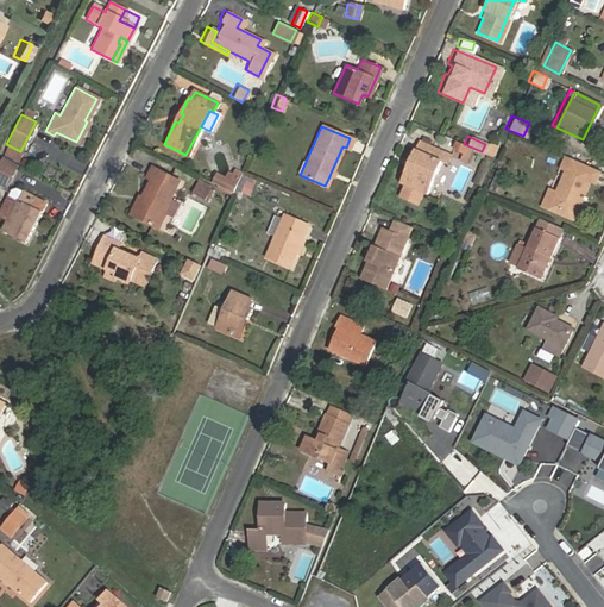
[(439,160),(442,152),(419,142),(400,181),(425,192),(432,176),(439,160)]
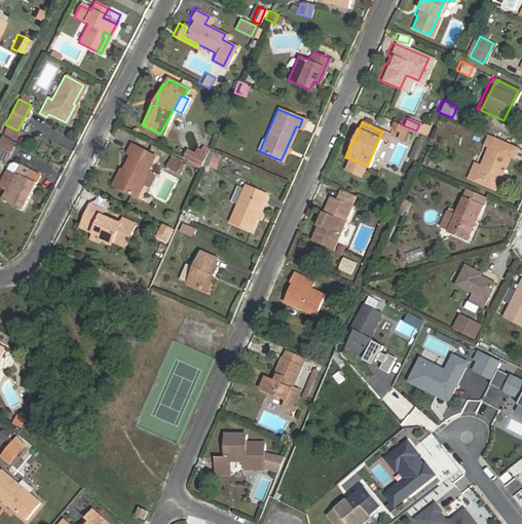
[(396,122),(394,128),(403,133),(406,126),(401,124),(396,122)]
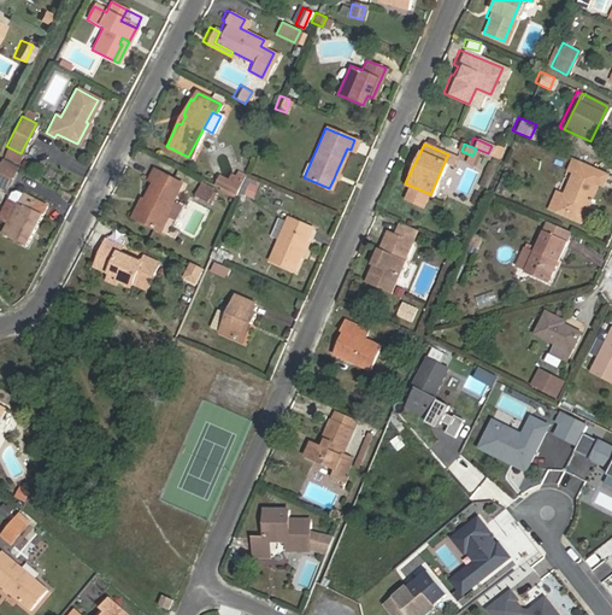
[(0,188),(3,189),(13,163),(0,157),(0,188)]
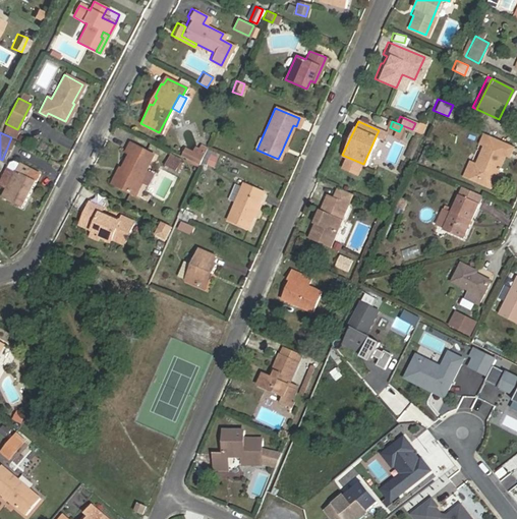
[(127,154),(120,168),(122,169),(114,184),(133,194),(138,183),(137,182),(151,155),(128,142),(124,152),(127,154)]
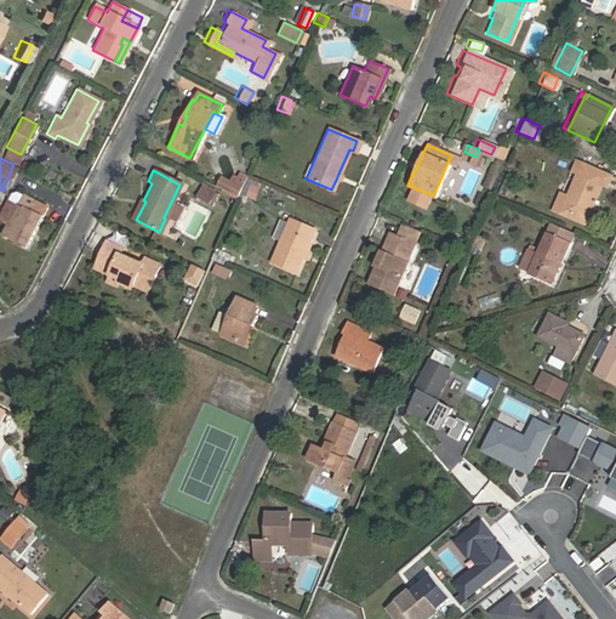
[(576,172),(565,196),(558,193),(552,209),(581,222),(599,182),(576,172)]
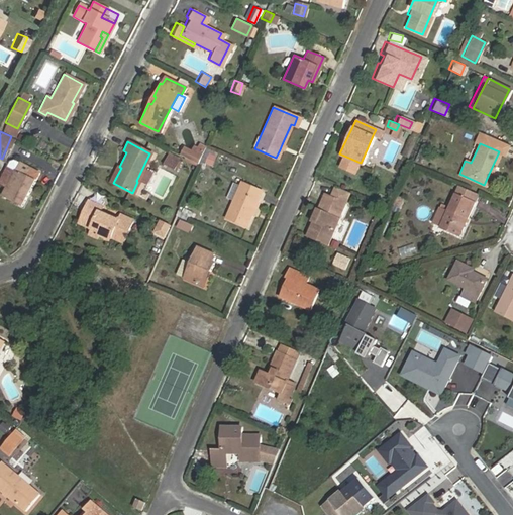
[(206,147),(200,161),(209,165),(215,151),(206,147)]
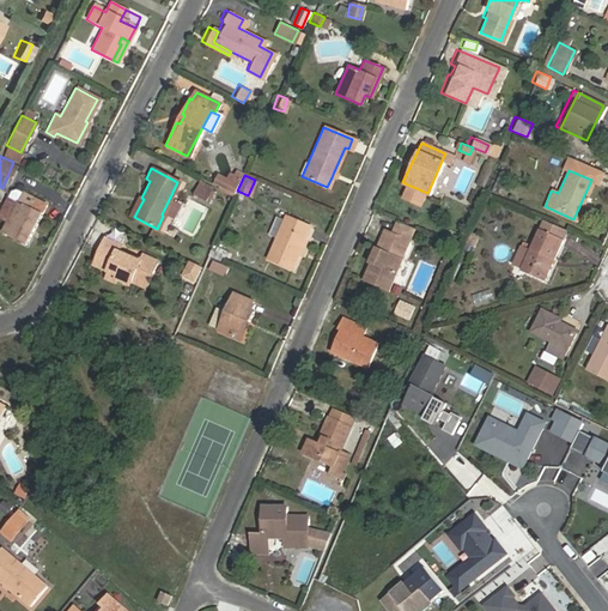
[(232,176),(225,189),(232,193),(238,180),(232,176)]
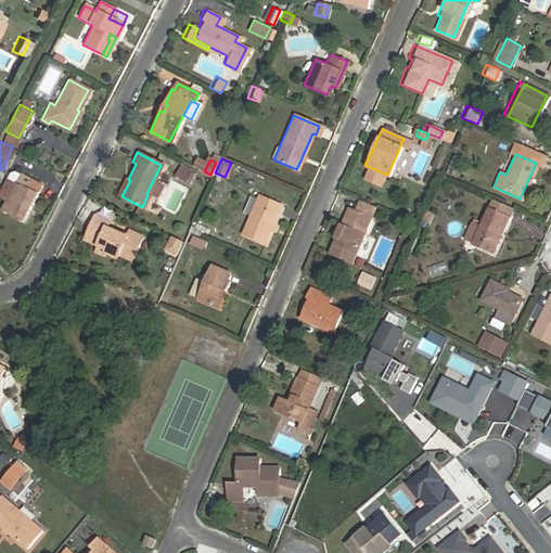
[(171,174),(186,181),(192,169),(178,162),(171,174)]
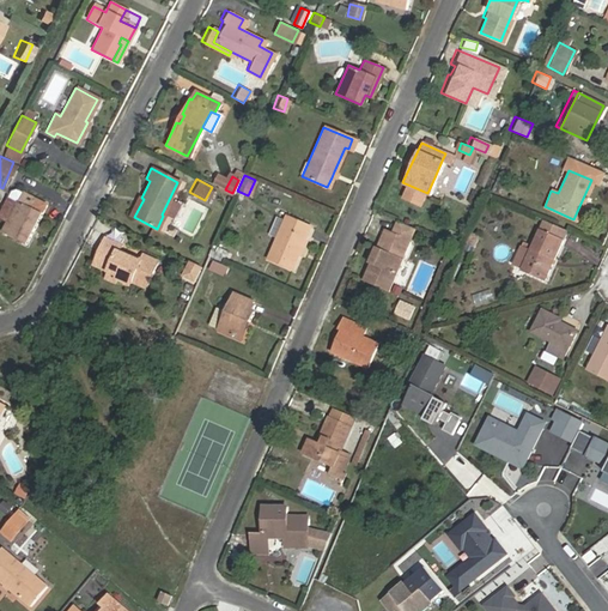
[(29,207),(35,197),(22,191),(1,233),(23,243),(38,212),(29,207)]
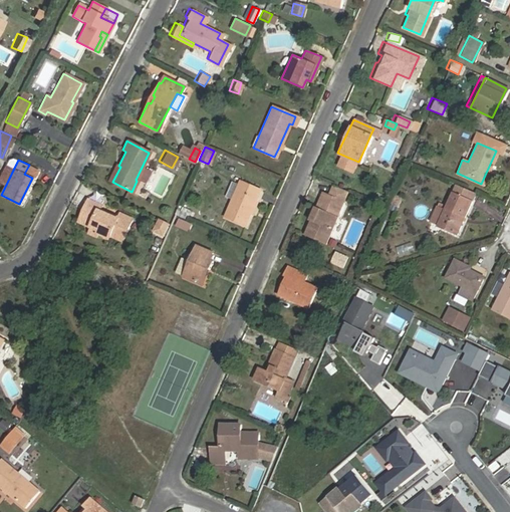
[(120,167),(118,166),(115,165),(108,180),(112,182),(120,167)]
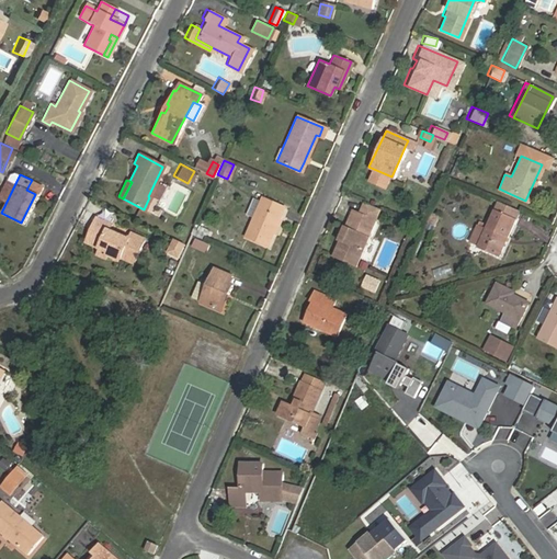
[(243,213),(249,215),(254,198),(249,196),(243,213)]
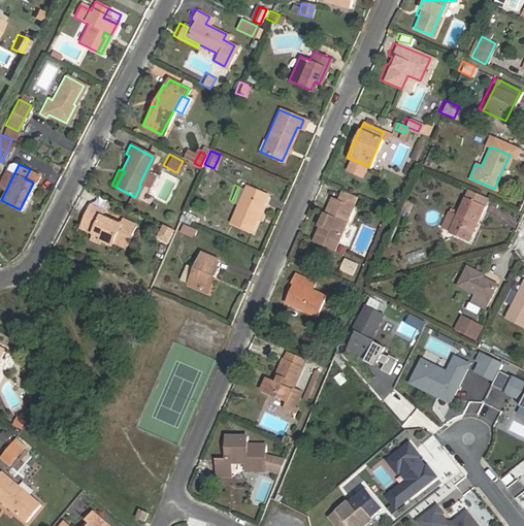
[(249,230),(254,219),(260,206),(264,196),(244,187),(229,222),(249,230)]
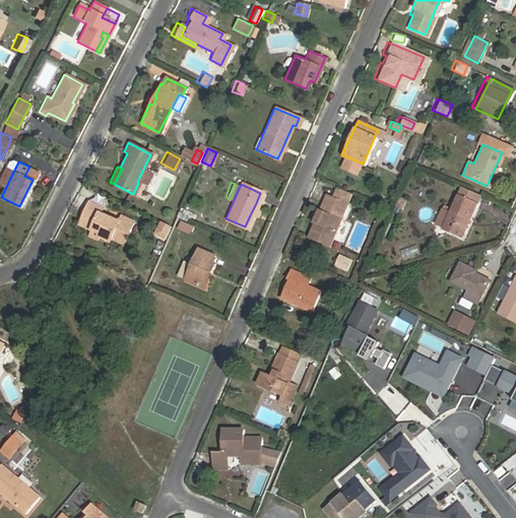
[(459,237),(478,194),(460,186),(449,212),(442,228),(442,229),(459,237)]
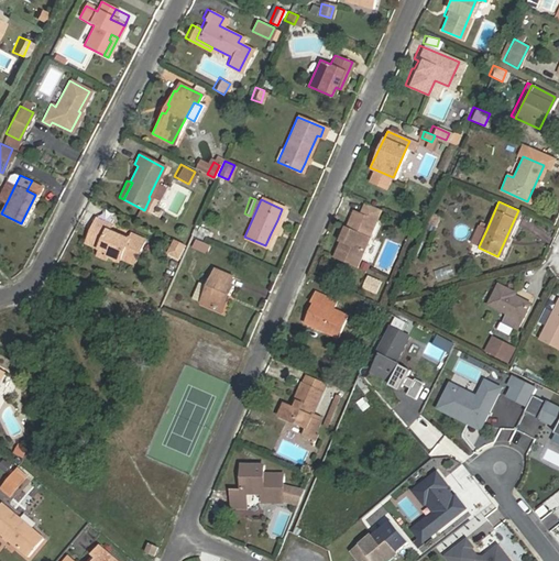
[(379,209),(363,202),(355,220),(348,218),(344,227),(342,226),(337,240),(338,241),(335,250),(332,249),(329,255),(357,266),(369,237),(368,235),(375,218),(379,209)]
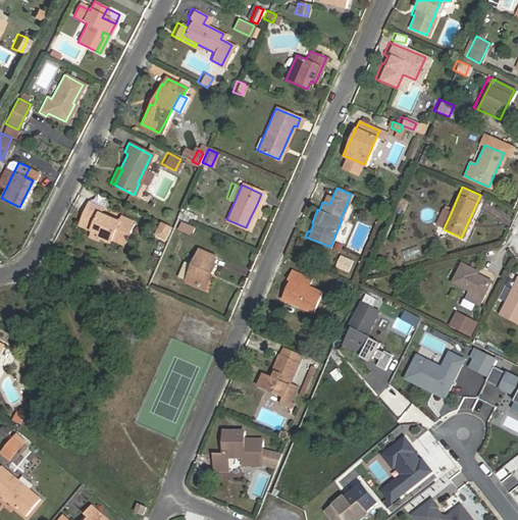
[(325,193),(322,202),(329,204),(332,196),(325,193)]
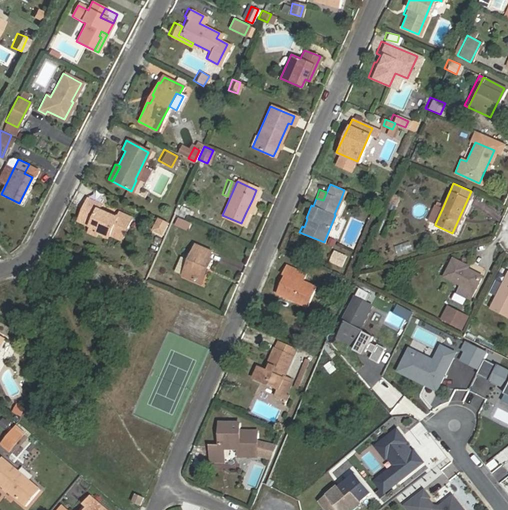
[(397,196),(390,193),(386,202),(393,205),(397,196)]
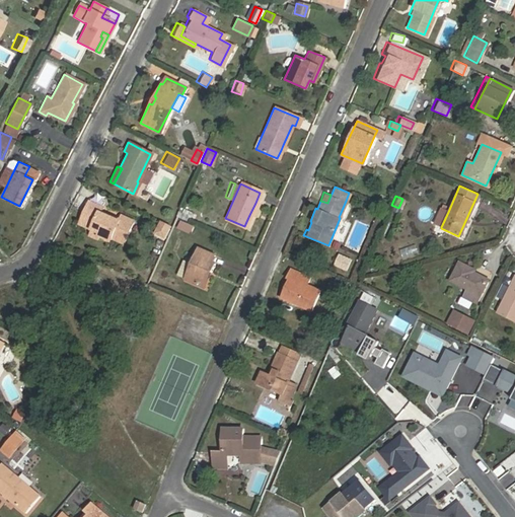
[(95,238),(95,237),(97,234),(108,240),(109,237),(121,242),(131,220),(120,215),(117,221),(97,212),(99,207),(86,201),(77,223),(89,229),(87,234),(95,238)]
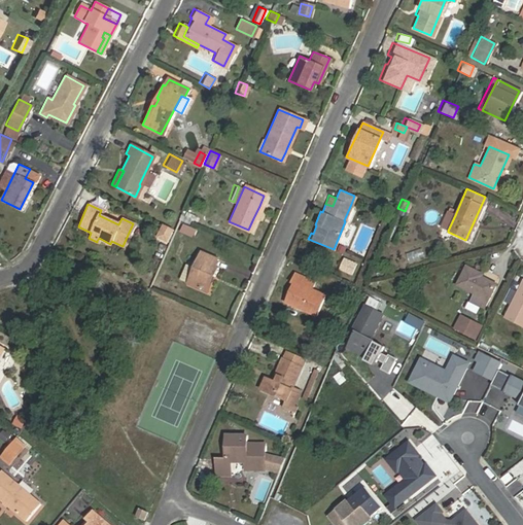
[(259,206),(253,218),(257,219),(263,208),(259,206)]
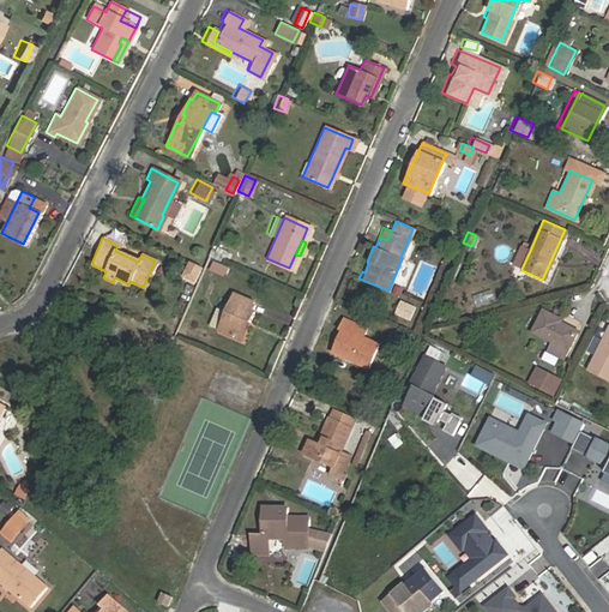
[(519,247),(512,264),(522,269),(530,251),(519,247)]
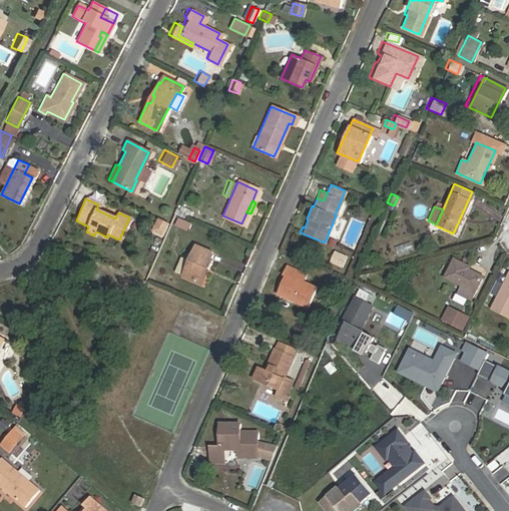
[(170,223),(184,229),(187,221),(174,215),(170,223)]
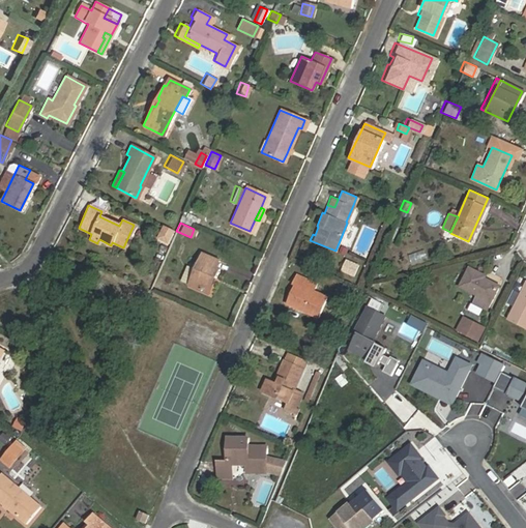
[(163,229),(158,238),(167,242),(172,233),(173,231),(163,226),(162,228),(163,229)]
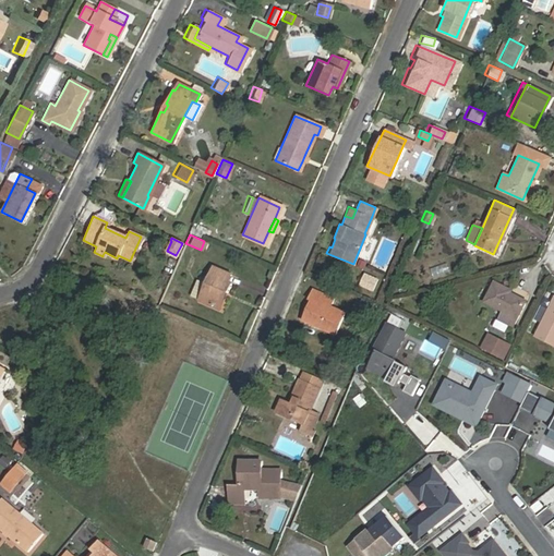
[(105,252),(103,255),(116,261),(117,258),(105,252)]
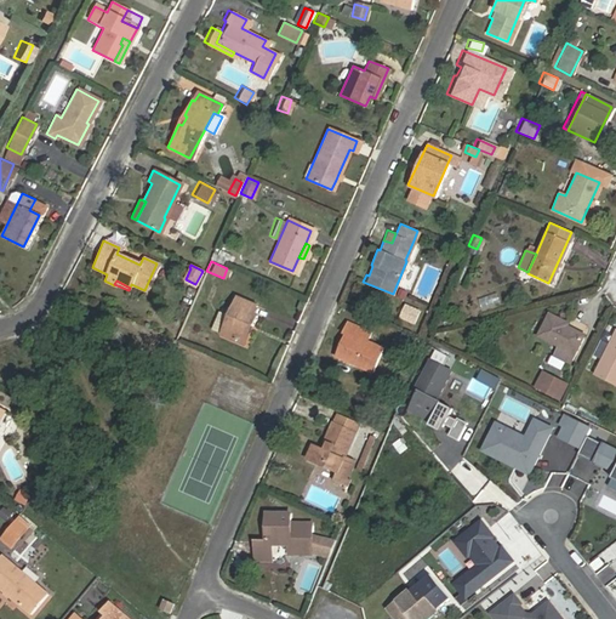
[(250,313),(254,305),(234,296),(218,334),(241,344),(255,314),(250,313)]
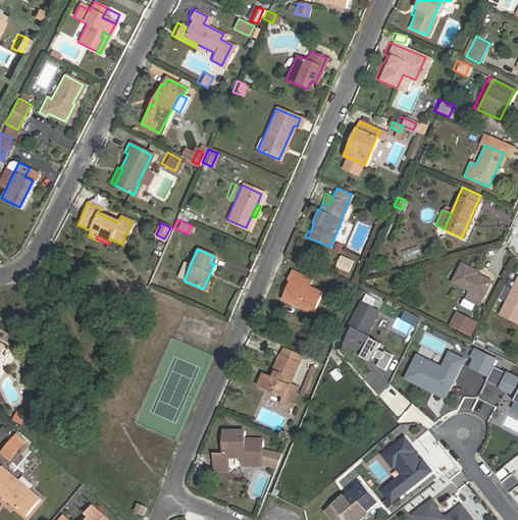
[(474,271),(459,263),(450,281),(467,290),(464,297),(476,304),(487,280),(473,273),(474,271)]
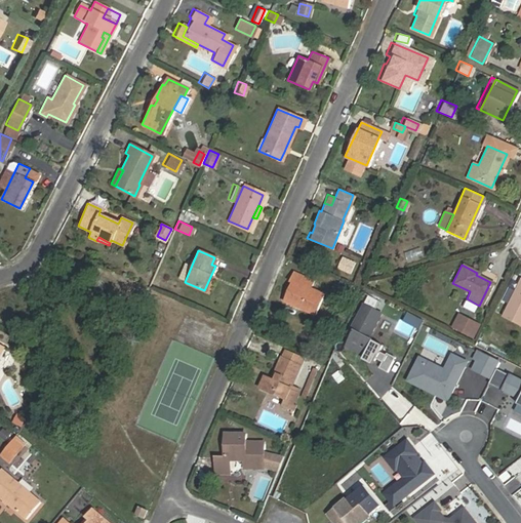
[(310,280),(290,273),(287,281),(290,282),(286,291),(283,302),(313,314),(320,295),(306,289),(310,280)]
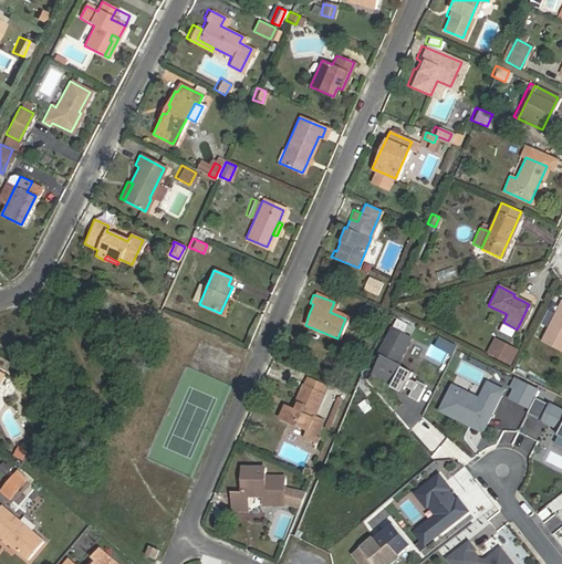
[(561,299),(540,341),(561,352),(561,348),(561,299)]
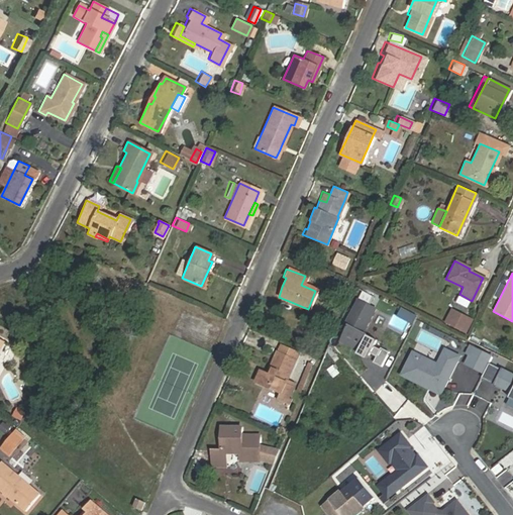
[(368,290),(358,285),(355,290),(366,294),(368,290)]
